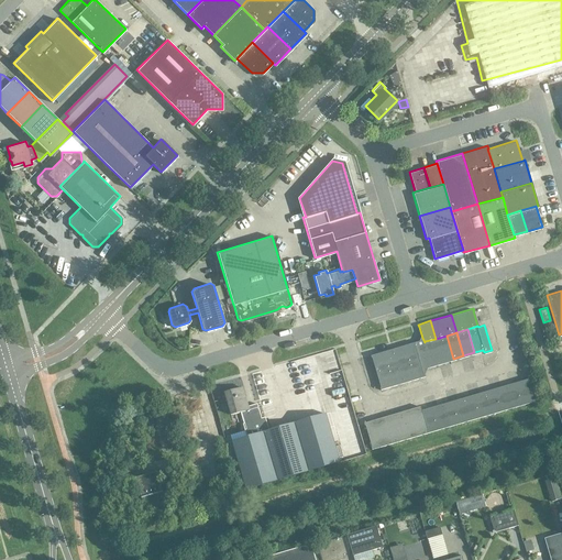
[(442,362),(453,359),(447,336),(436,339),(442,362)]
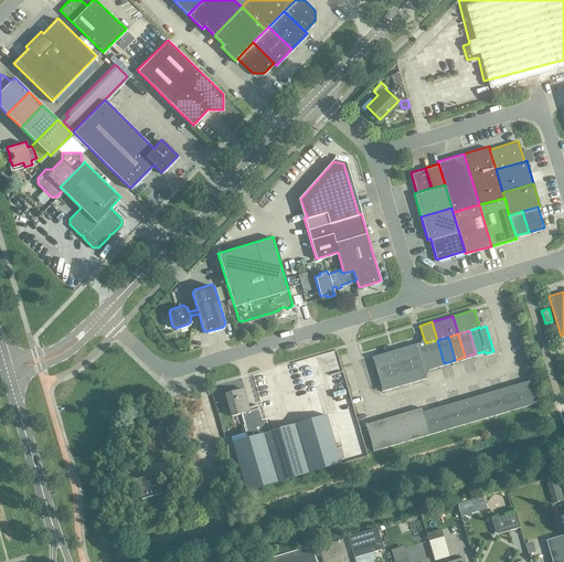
[(392,349),(397,366),(419,359),(416,346),(426,343),(424,339),(392,349)]
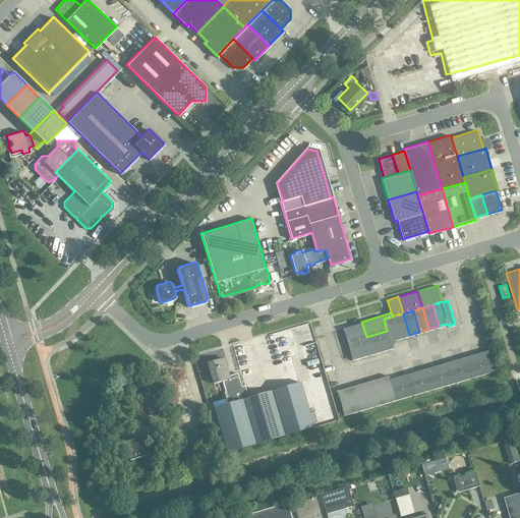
[(403,313),(393,315),(400,338),(409,335),(403,313)]
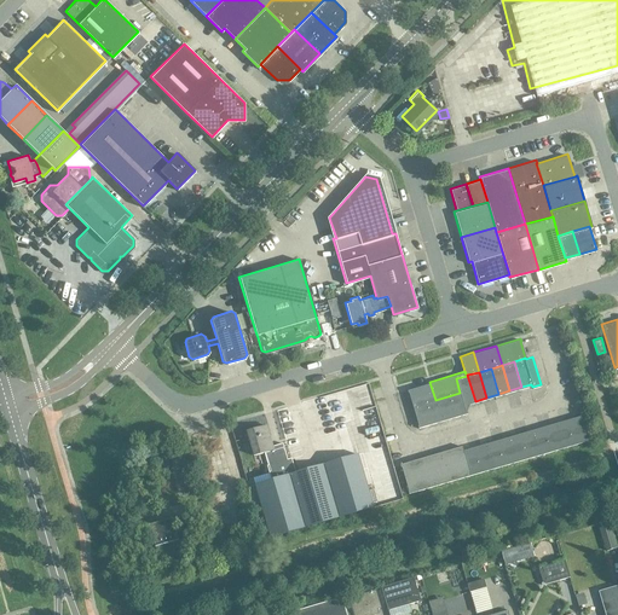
[(456,378),(460,393),(463,404),(475,401),(467,375),(467,376),(456,378)]
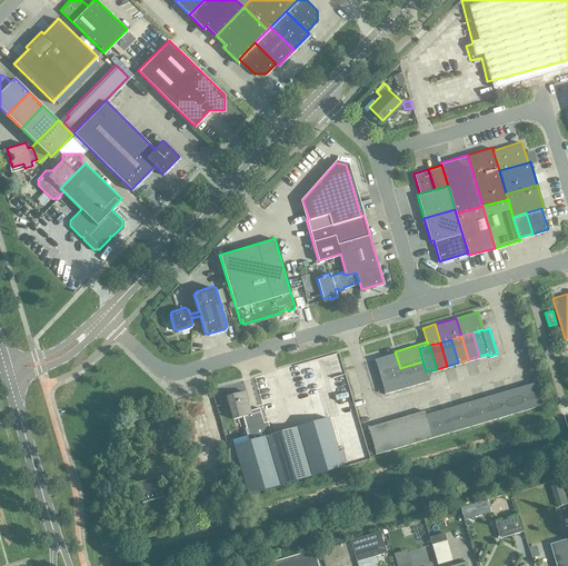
[(400,368),(395,351),(374,358),(375,360),(375,359),(379,375),(400,368)]
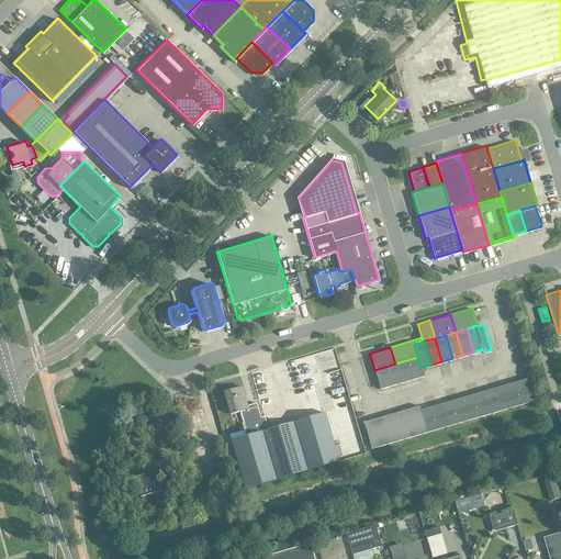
[(422,372),(421,367),(417,357),(395,364),(401,381),(424,375),(423,372),(422,372)]
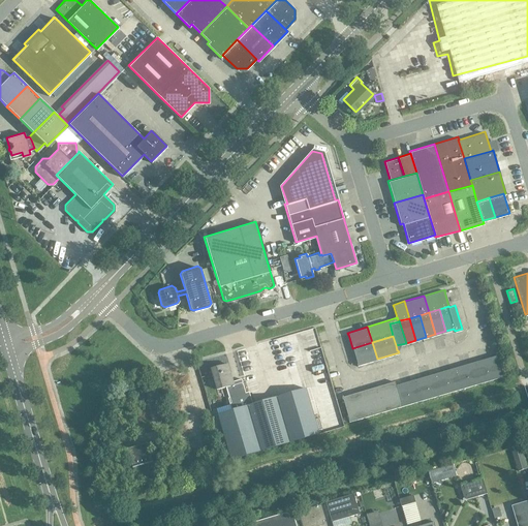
[(356,365),(377,359),(372,342),(352,348),(356,362),(355,363),(356,365)]
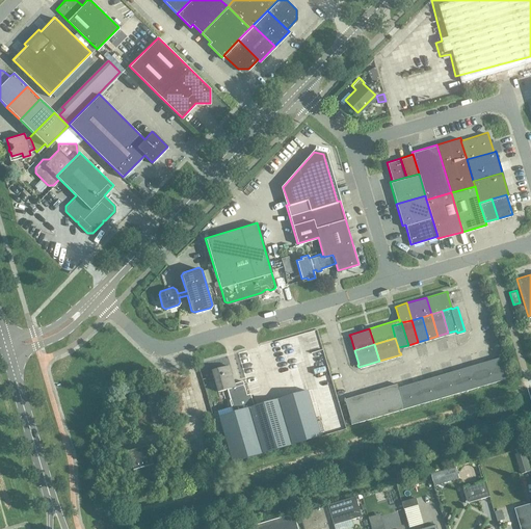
[(477,363),(483,384),(505,377),(504,375),(503,375),(498,359),(499,359),(498,356),(477,363)]
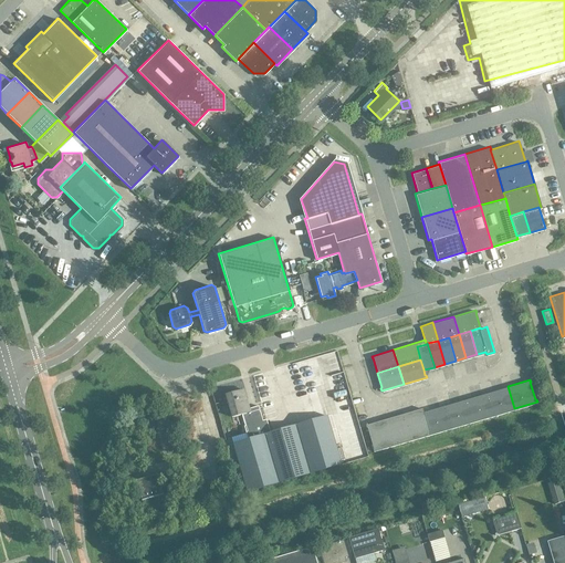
[(508,386),(466,398),(472,420),(514,408),(508,386)]
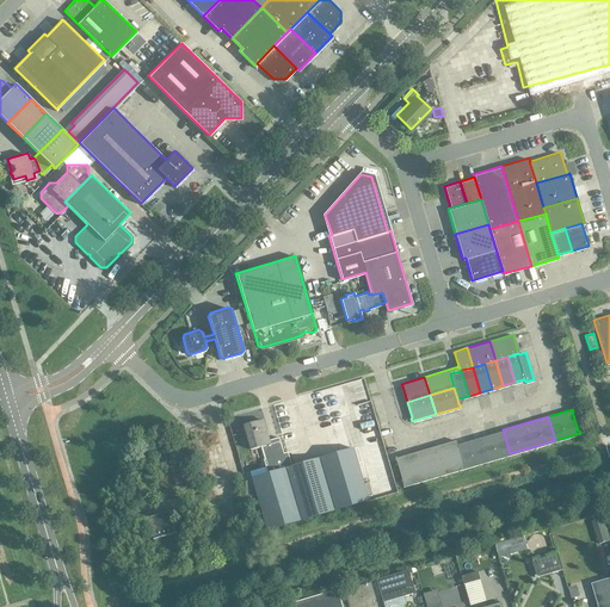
[(259,445),(263,457),(283,452),(282,450),(278,435),(267,438),(262,417),(242,423),(250,447),(259,445)]
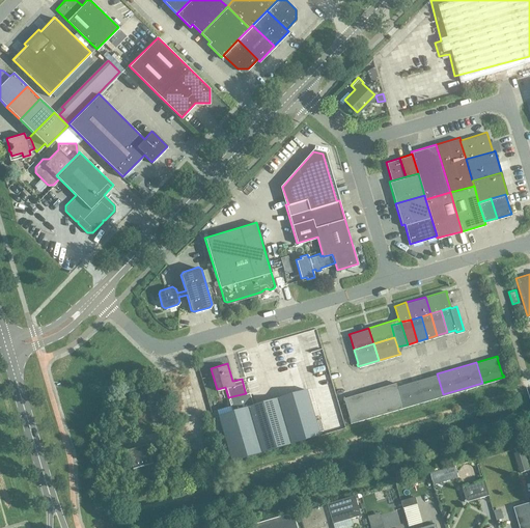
[(443,394),(437,373),(417,379),(423,400),(443,394)]
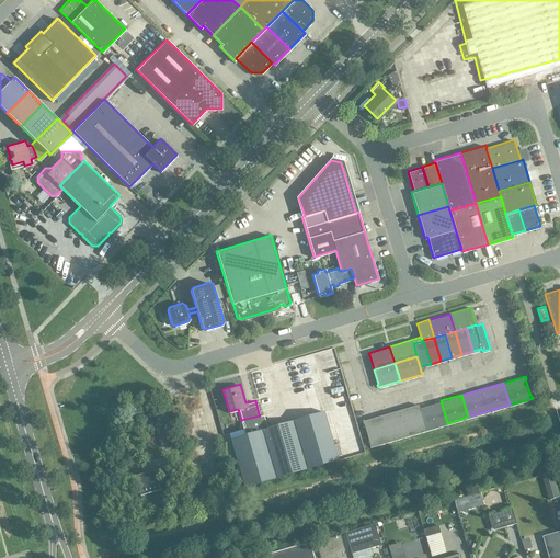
[(447,423),(441,400),(418,407),(419,410),(420,409),(424,428),(424,430),(447,423)]
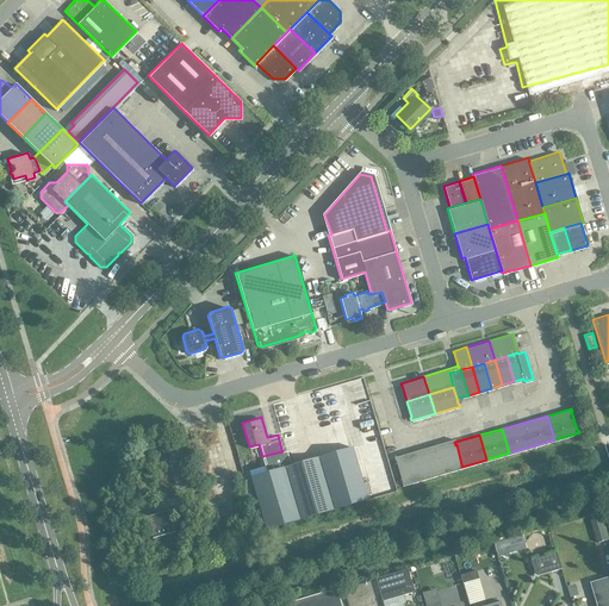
[(453,438),(437,443),(434,444),(442,473),(461,467),(461,464),(457,444),(455,445),(454,442),(453,438)]
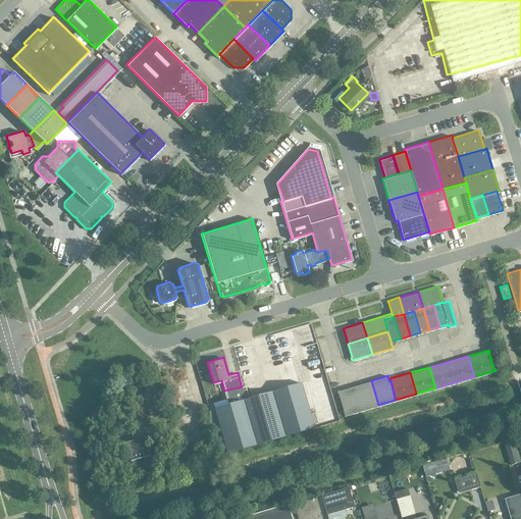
[(354,385),(361,410),(378,405),(371,380),(354,385)]
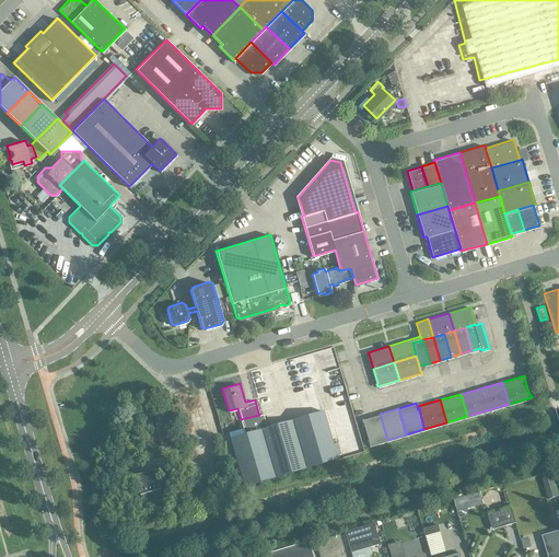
[(259,415),(241,419),(244,432),(230,437),(244,485),(336,457),(322,409),(266,426),(263,412),(258,413),(259,415)]
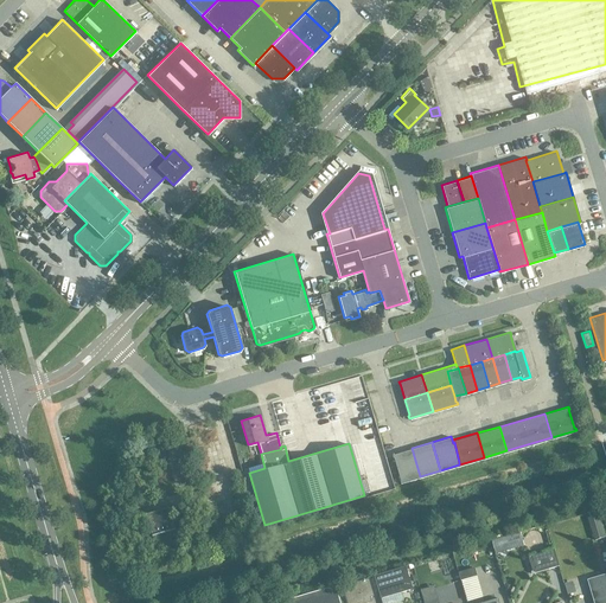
[(400,482),(401,481),(420,476),(412,448),(391,454),(391,456),(393,456),(400,480),(399,480),(400,482)]
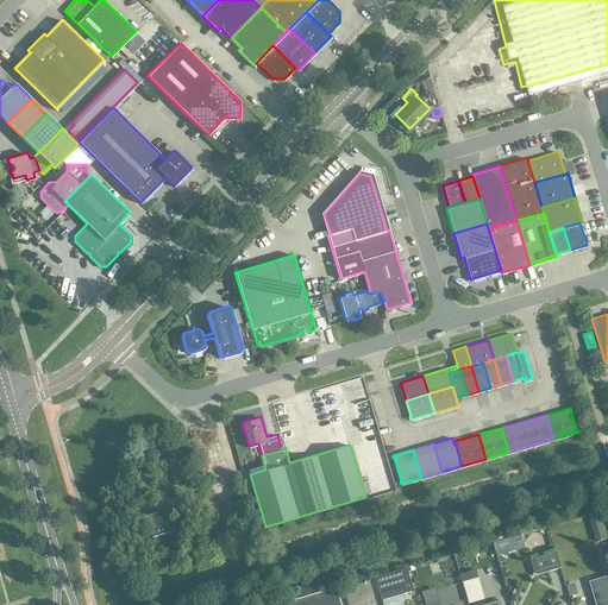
[(167,510),(148,516),(154,534),(151,535),(151,536),(154,536),(156,543),(174,539),(171,530),(175,530),(174,528),(171,529),(167,510)]
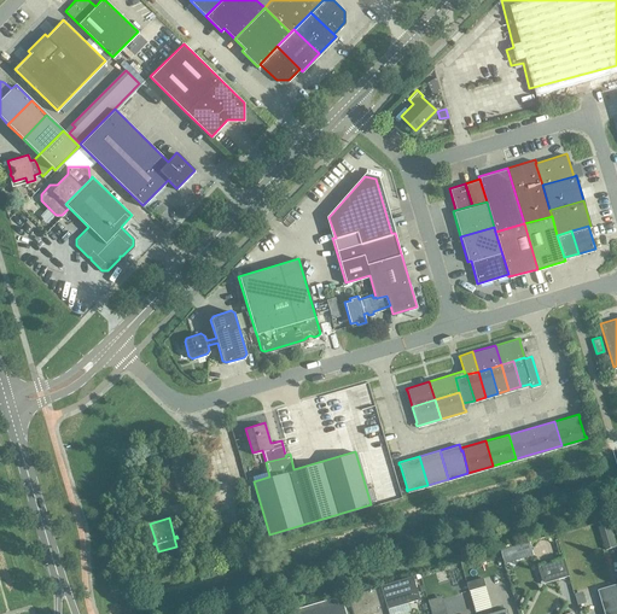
[(568,574),(562,556),(536,565),(540,579),(545,580),(568,574)]
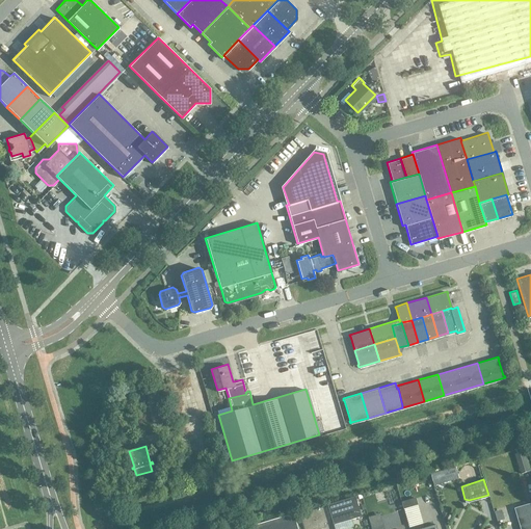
[(326,503),(333,524),(334,524),(333,523),(360,514),(360,517),(361,516),(354,495),(326,503)]
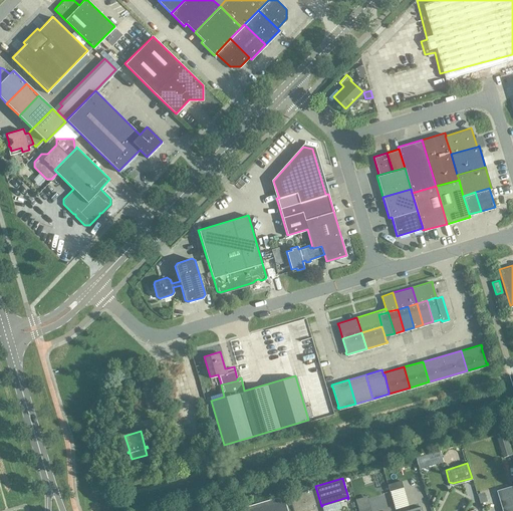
[(403,486),(401,479),(387,483),(390,490),(403,486)]
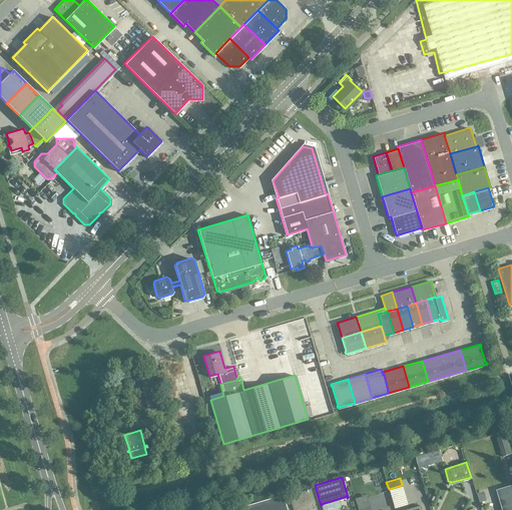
[(501,509),(511,509),(511,483),(495,488),(501,509)]
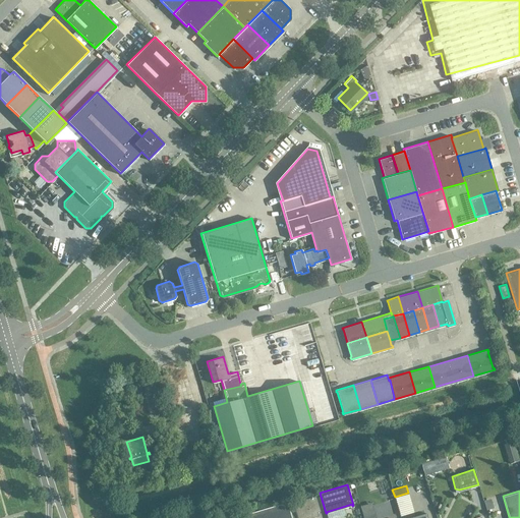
[(311,512),(315,511),(320,510),(314,495),(300,500),(301,502),(293,505),(297,517),(305,517),(312,516),(311,512)]
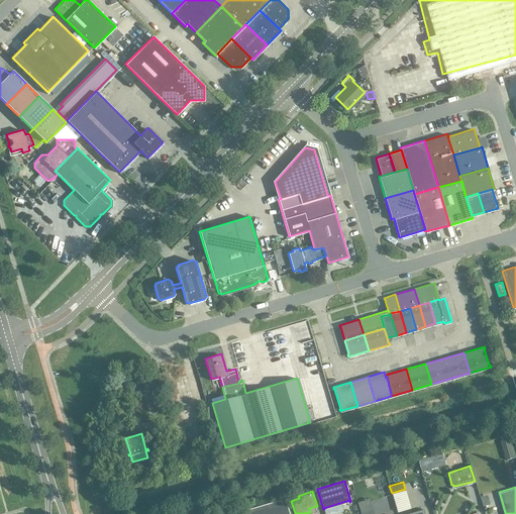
[(245,509),(246,513),(289,513),(284,498),(245,509)]
